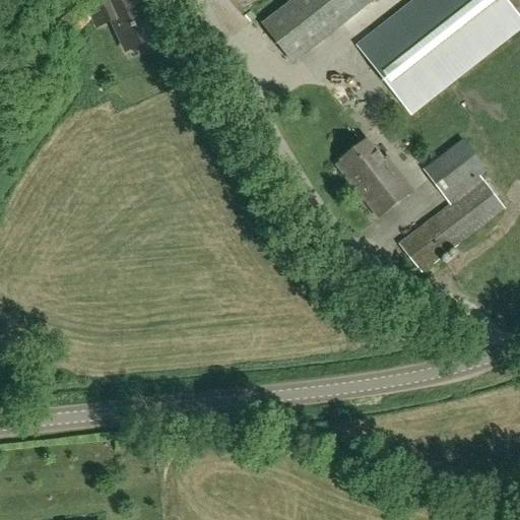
[(112,20),(126,51),(140,45),(144,47),(152,43),(153,39),(156,37),(142,7),(144,6),(141,0),(116,0),(84,0),(98,27),(112,20)]
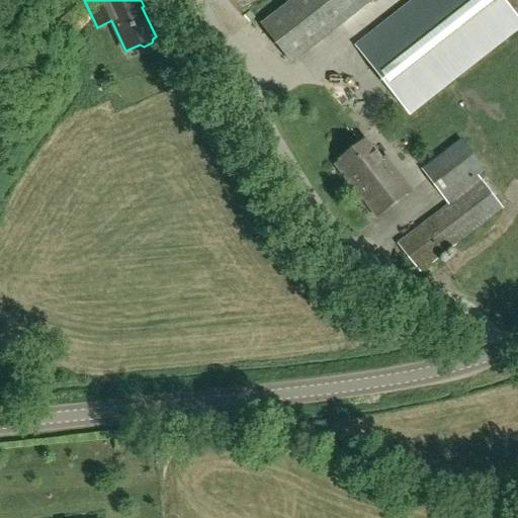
[(291,0),(261,24),(291,64),(372,0),(291,0)]
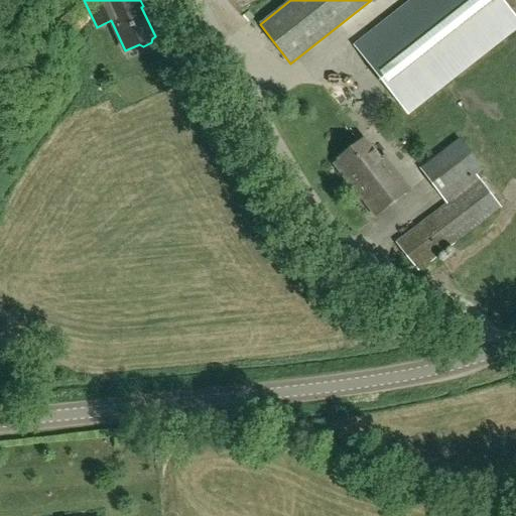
[(408,113),(515,28),(515,21),(499,0),(412,0),(355,45),(408,113)]
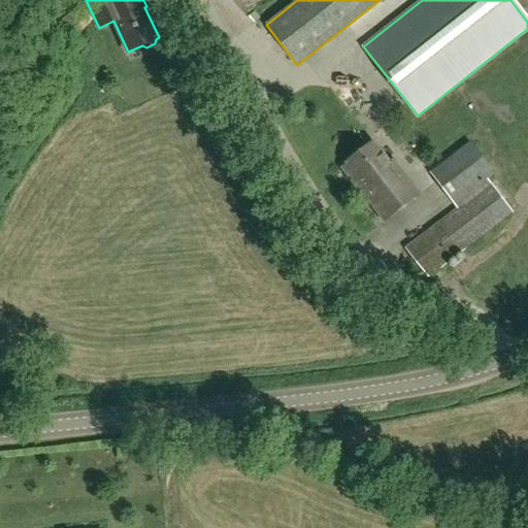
[(345,163),(347,164),(341,168),(353,183),(354,182),(384,222),(419,195),(393,161),(389,164),(372,142),(345,163)]
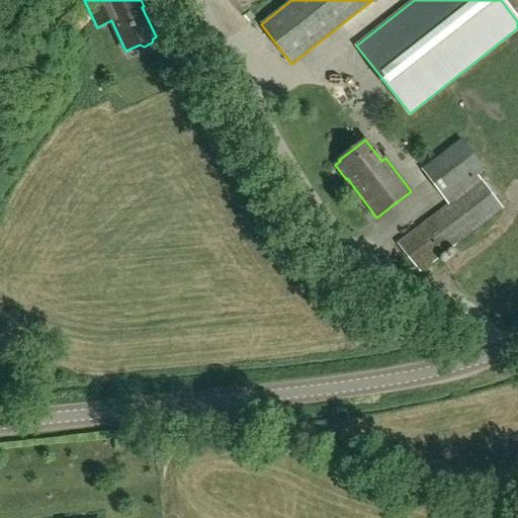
[(419,272),(420,271),(503,208),(478,175),(484,170),(461,141),(423,170),(449,205),(398,244),(419,272)]
